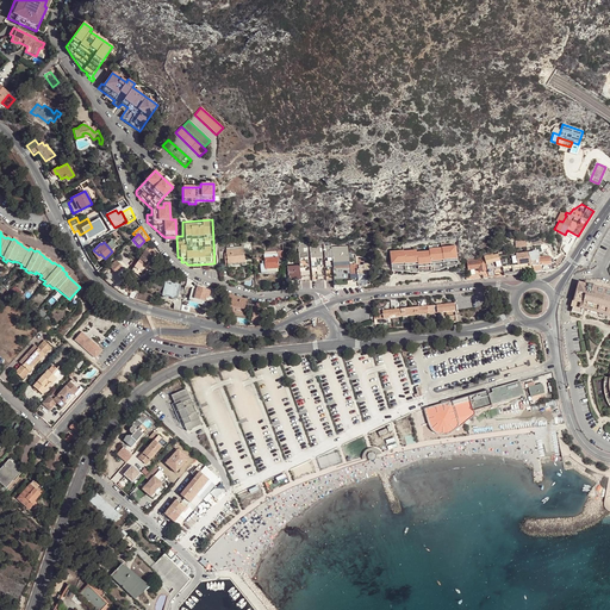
[(330,242),(323,243),(323,249),(325,249),(325,251),(323,253),(324,259),(327,259),(327,262),(324,262),(324,268),(327,268),(328,272),(324,272),(325,281),(332,281),(332,278),(331,262),(330,242)]
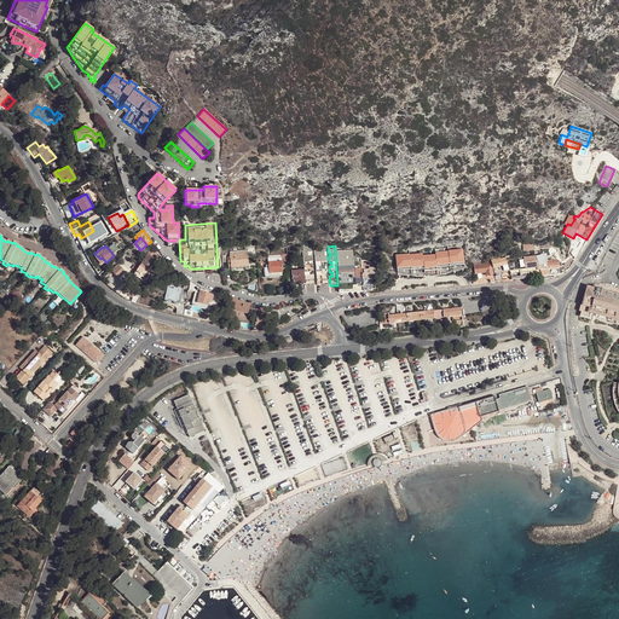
[(304,270),(304,285),(313,285),(313,276),(308,277),(308,272),(312,271),(312,266),(307,266),(307,262),(312,261),(311,256),(307,256),(307,253),(311,252),(311,247),(301,248),(301,253),(304,270)]
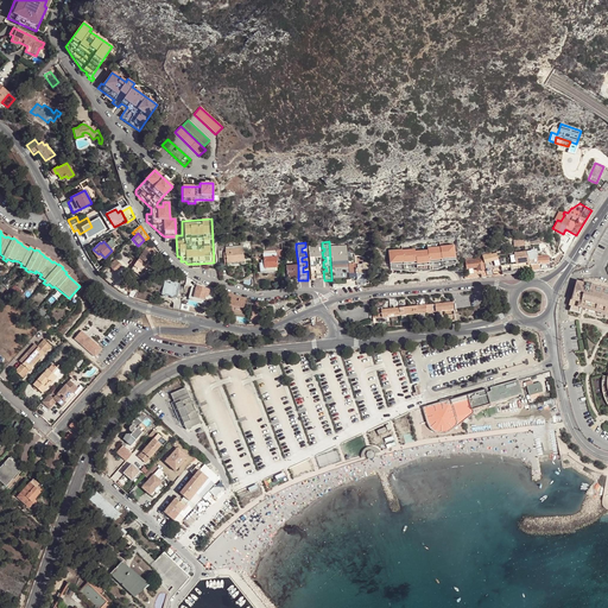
[(320,242),(308,244),(310,280),(322,279),(322,271),(320,271),(320,266),(321,266),(321,261),(318,263),(318,258),(321,258),(320,252),(318,252),(318,248),(320,248),(320,242)]
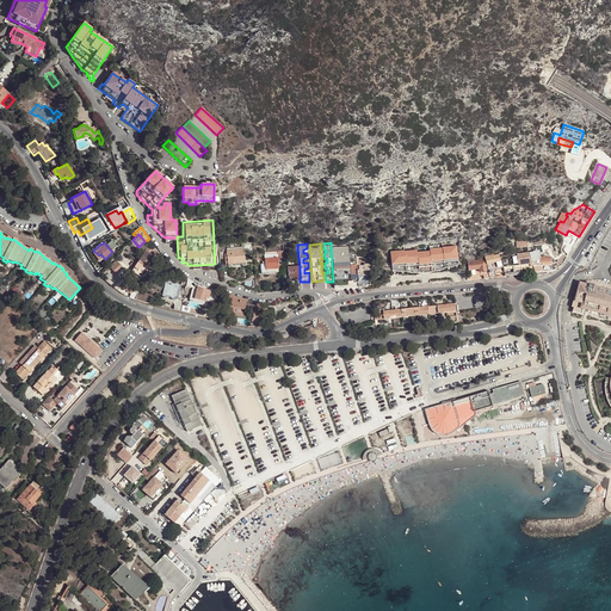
[(147,246),(137,261),(144,266),(146,264),(150,266),(155,258),(152,255),(154,251),(147,246)]
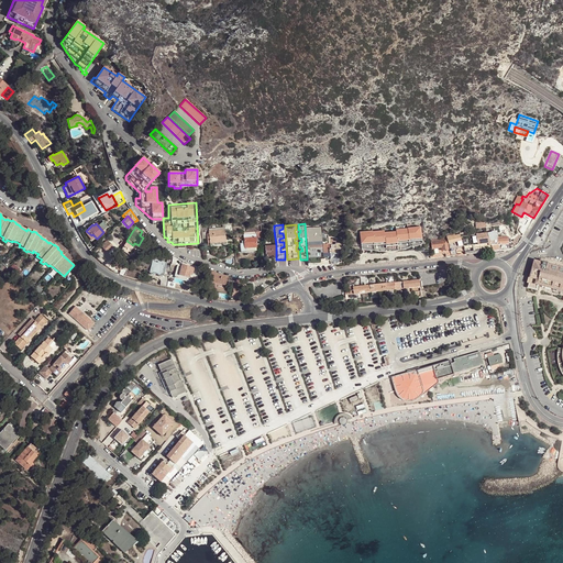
[(366,252),(417,247),(416,227),(408,228),(396,229),(396,231),(384,232),(384,230),(372,231),(372,230),(364,231),(366,252)]
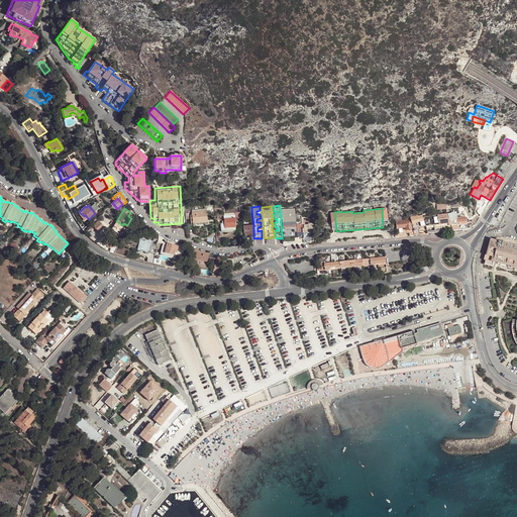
[(196,212),(191,212),(191,216),(190,216),(190,223),(192,223),(207,222),(206,211),(196,212)]
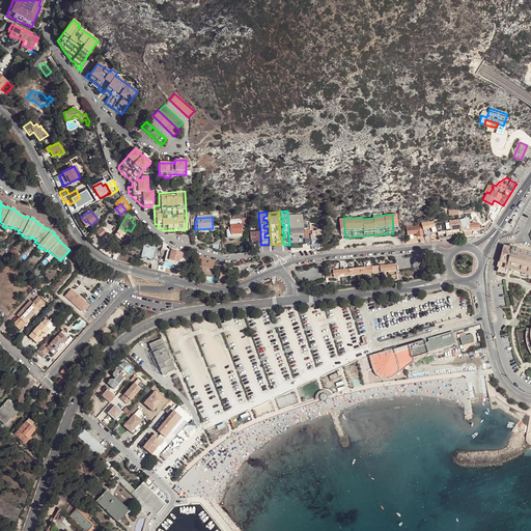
[(225,227),(226,238),(241,236),(241,225),(246,225),(246,219),(241,219),(241,221),(229,221),(229,224),(227,224),(227,227),(225,227)]
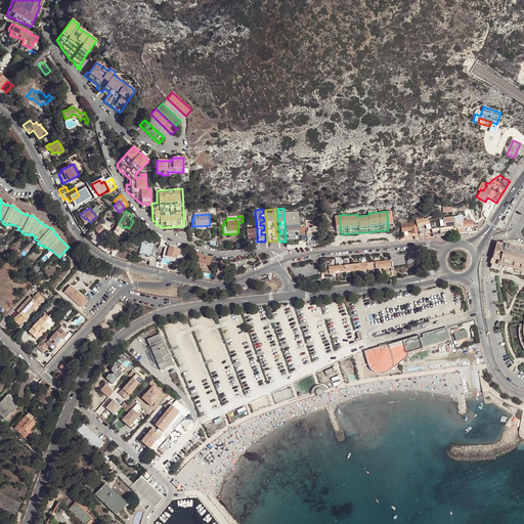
[(453,221),(452,217),(427,220),(430,230),(431,232),(455,229),(453,221)]
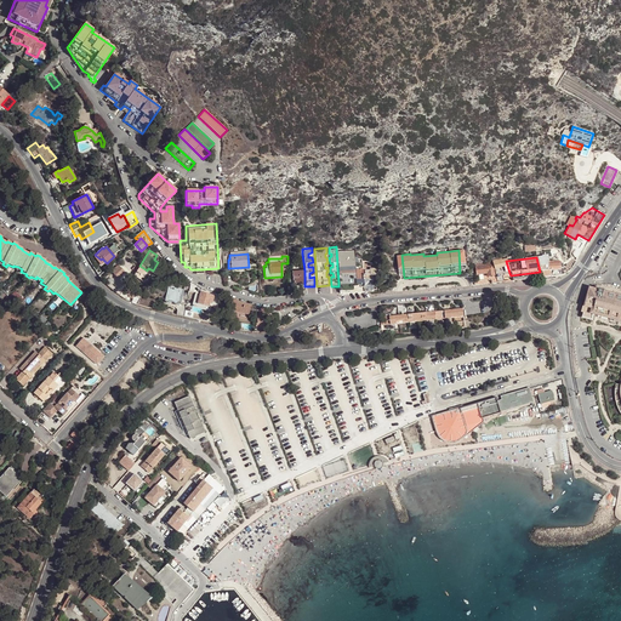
[(491,261),(491,262),(496,283),(503,283),(501,274),(510,273),(506,261),(506,260),(501,260),(500,258),(491,261)]
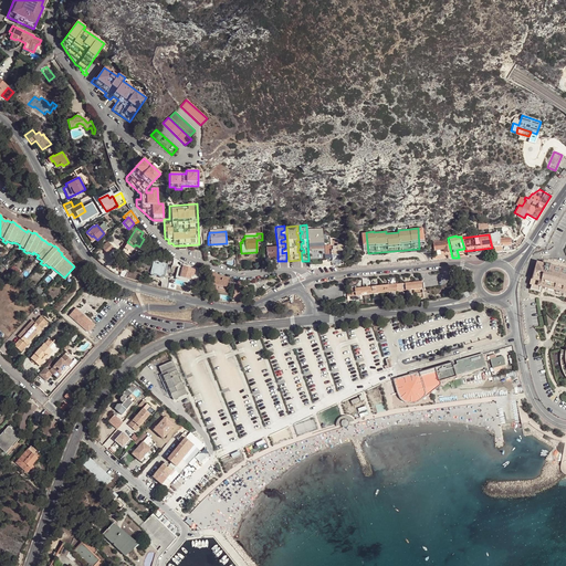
[(107,237),(103,240),(106,243),(102,248),(112,258),(119,250),(107,237)]
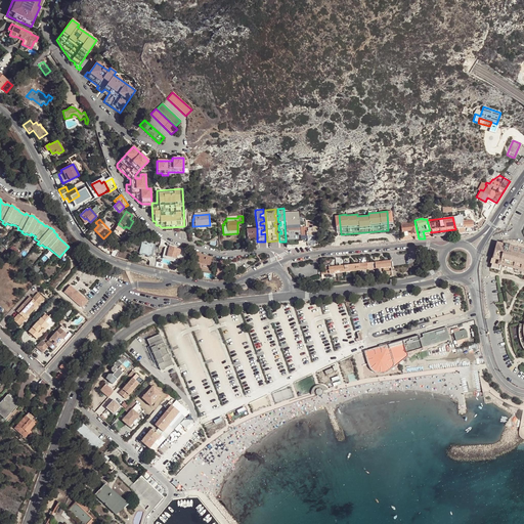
[(462,220),(453,221),(455,229),(456,233),(465,232),(464,228),(471,227),(471,226),(474,226),(474,221),(462,221),(462,220)]
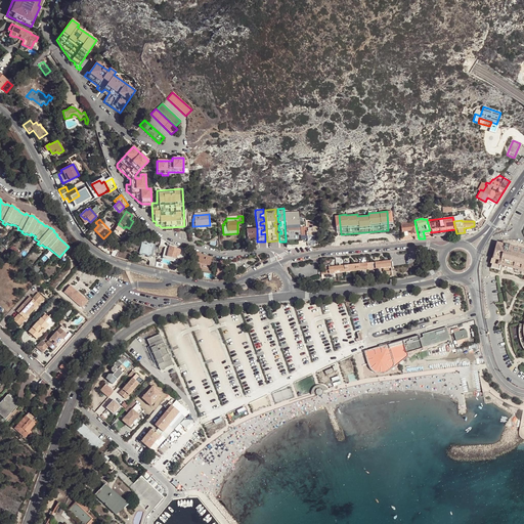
[(412,235),(415,239),(419,238),(415,221),(401,223),(401,225),(400,225),(401,232),(409,231),(409,236),(412,235)]
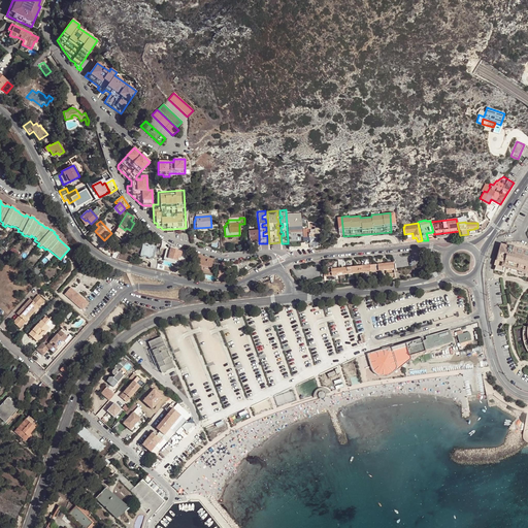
[(291,227),(287,227),(288,240),(299,240),(299,234),(299,227),(296,227),(291,227)]
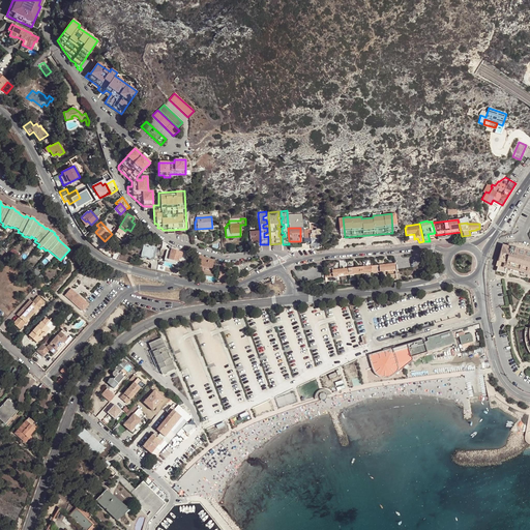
[(308,229),(310,238),(321,237),(320,228),(308,229)]
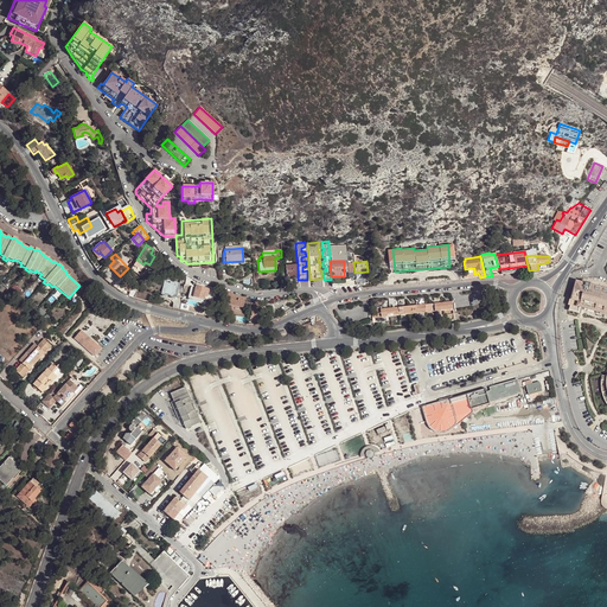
[(298,264),(285,266),(286,280),(288,280),(288,286),(299,285),(298,280),(298,264)]
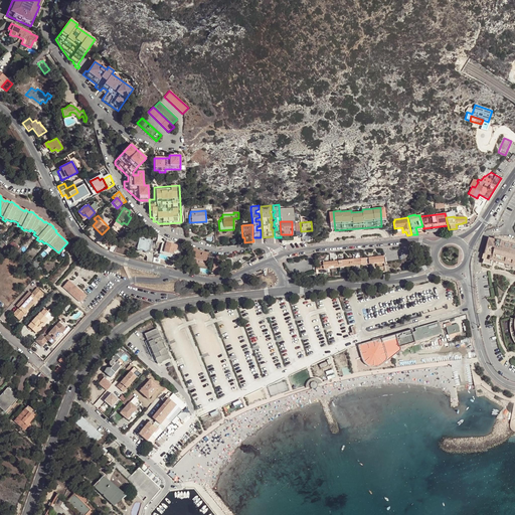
[(101,235),(96,242),(104,247),(106,243),(107,244),(107,245),(110,247),(109,250),(113,252),(116,246),(103,239),(104,237),(101,235)]
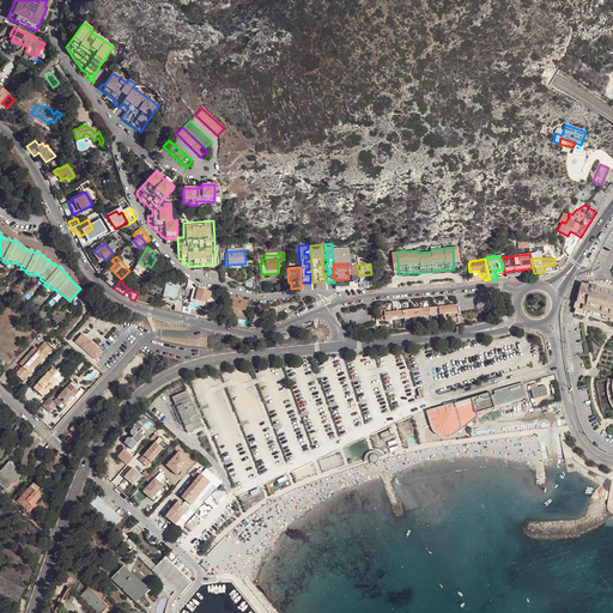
[(571,313),(574,314),(582,285),(580,285),(571,313)]
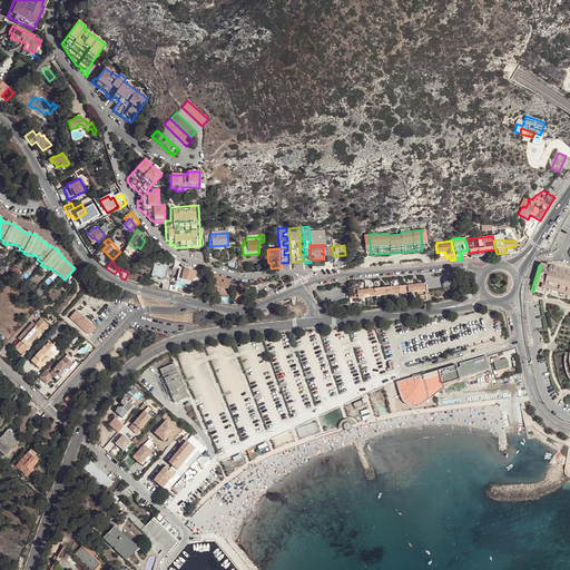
[(541,265),(533,292),(542,294),(543,291),(544,287),(569,294),(569,273),(553,268),(553,267),(549,266),(549,267),(541,265)]
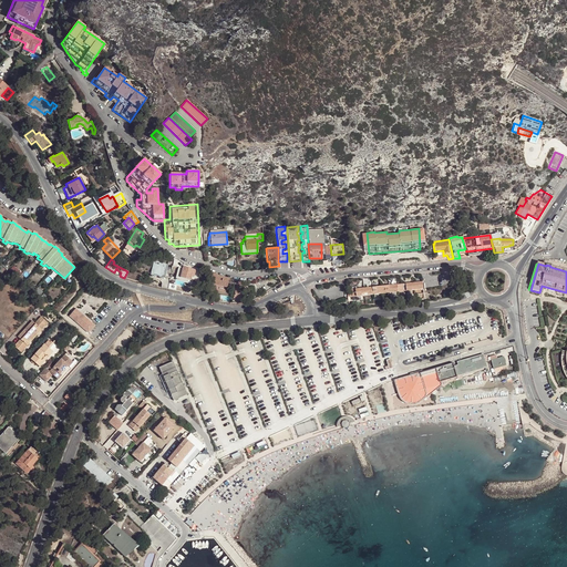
[(166,268),(152,265),(150,277),(154,277),(156,276),(158,276),(160,278),(164,279),(166,268)]
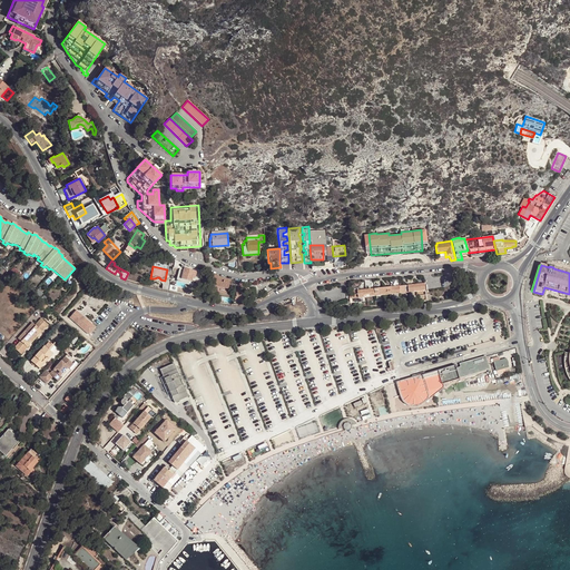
[(183,268),(180,279),(192,283),(192,279),(194,279),(196,272),(183,268)]
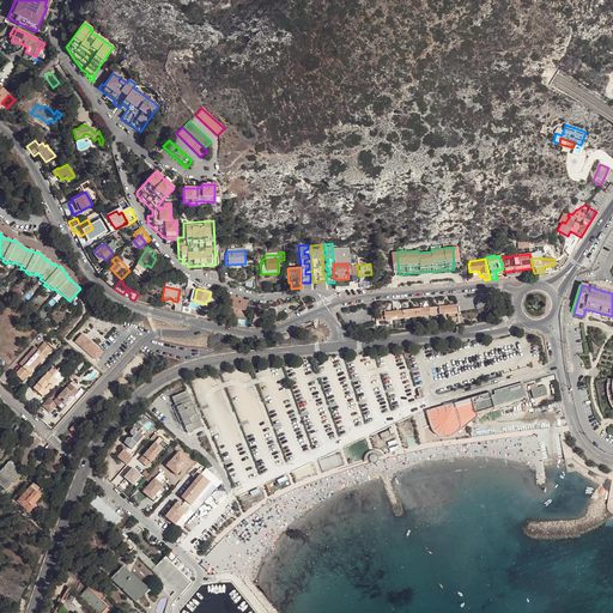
[(248,302),(228,296),(226,301),(230,302),(229,307),(244,311),(248,302)]
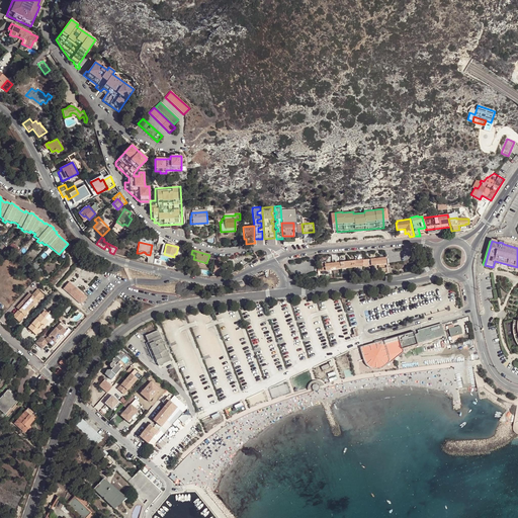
[(245,256),(240,259),(245,265),(249,262),(245,256)]
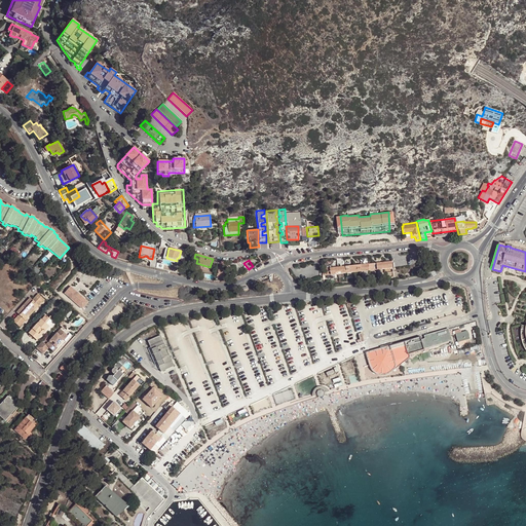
[(390,262),(322,270),(322,276),(391,268),(390,262)]
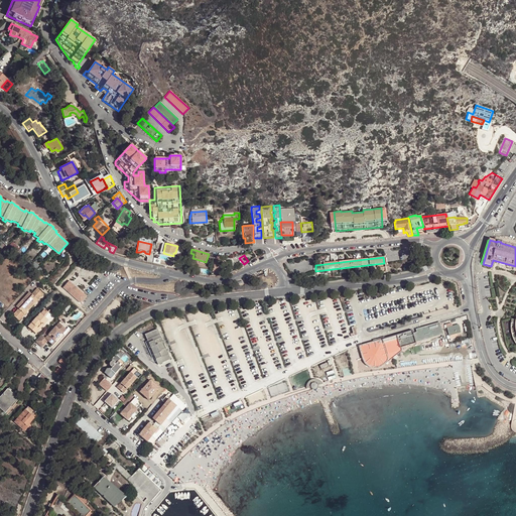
[(224,260),(215,258),(214,265),(212,271),(221,273),(222,272),(223,266),(223,265),(224,260)]
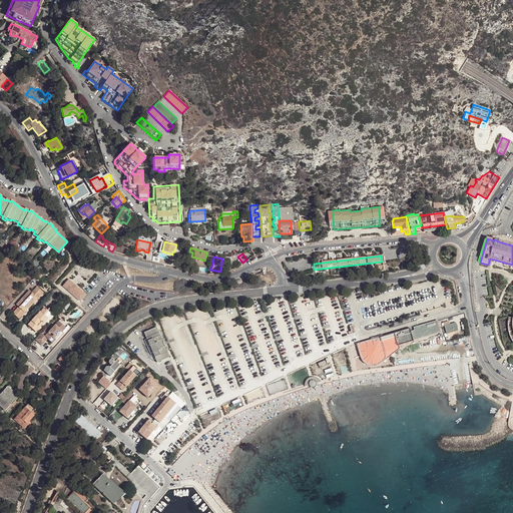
[(512,268),(512,265),(490,259),(489,262),(512,268)]
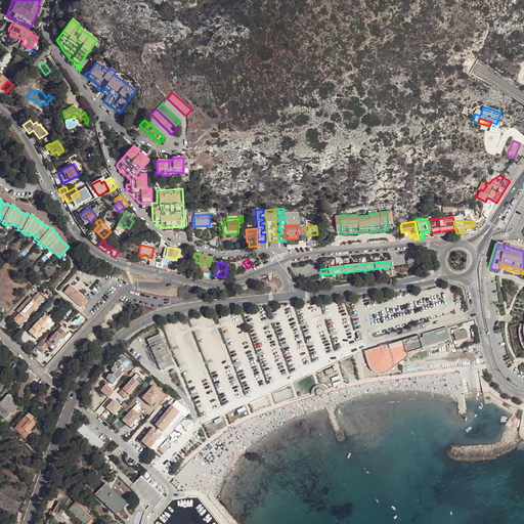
[(69,288),(64,293),(82,308),(88,301),(85,298),(76,291),(74,293),(69,288)]
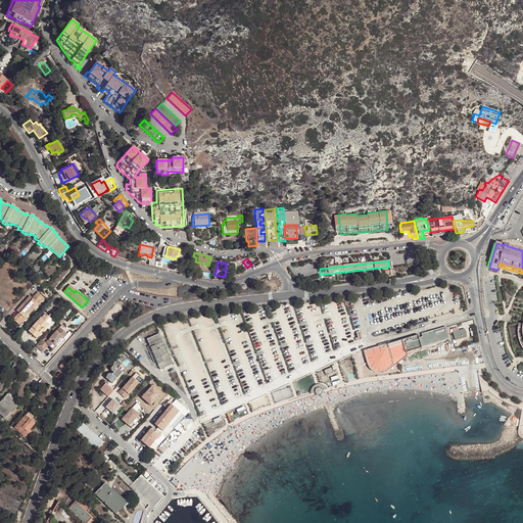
[(12,320),(18,325),(43,298),(37,292),(32,298),(29,296),(15,311),(17,314),(12,320)]
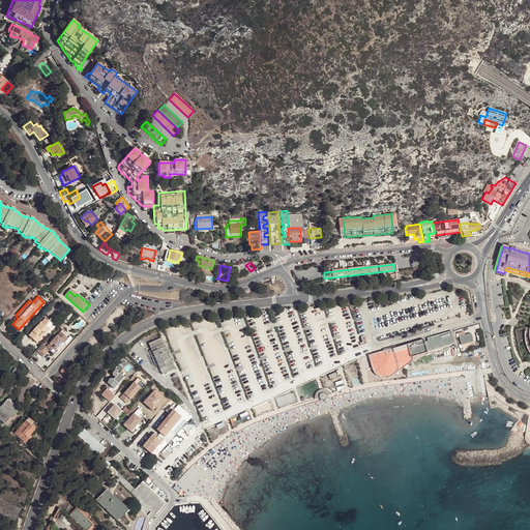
[(28,336),(35,343),(43,333),(42,332),(48,328),(45,326),(41,323),(40,322),(28,336)]
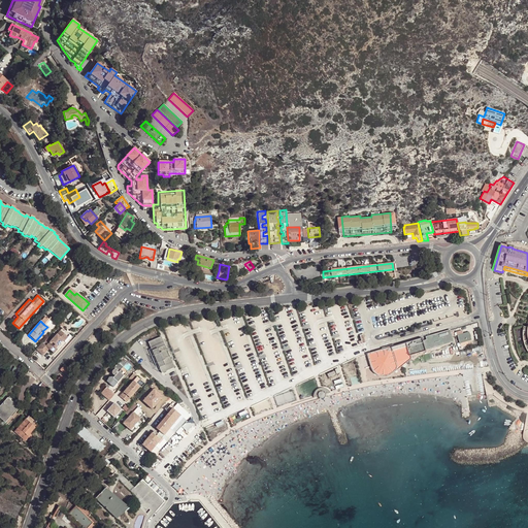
[(47,349),(53,354),(57,350),(55,349),(63,340),(61,339),(65,335),(60,331),(45,347),(47,349)]
